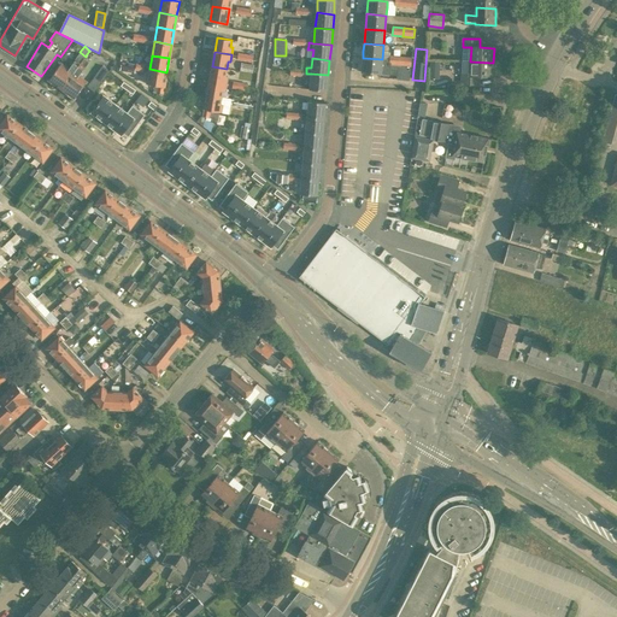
[(382,59),(363,58),(362,72),(388,75),(388,68),(389,64),(389,60),(382,59)]
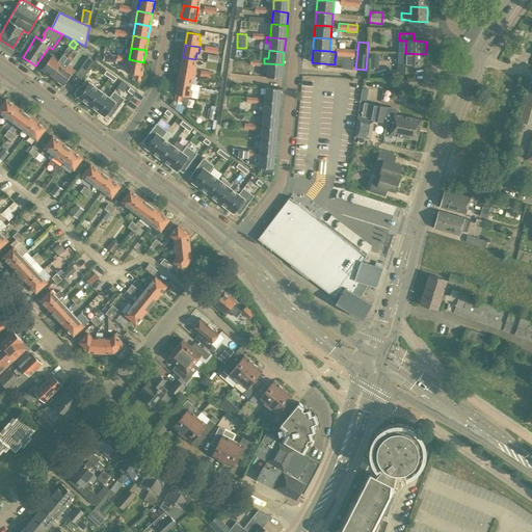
[(63,84),(73,72),(67,67),(76,54),(73,51),(70,56),(54,77),(63,84)]
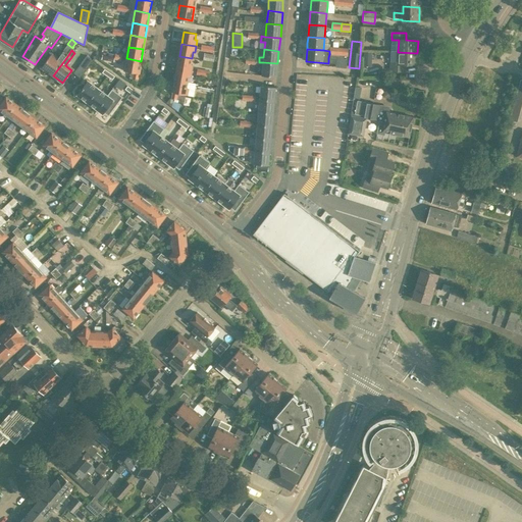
[(51,55),(41,67),(53,75),(68,55),(63,51),(57,60),(51,55)]
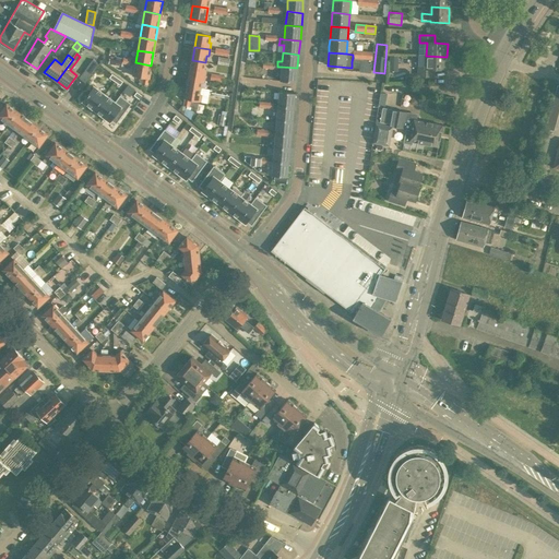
[(447,70),(447,57),(426,56),(425,69),(418,69),(417,76),(433,76),(433,70),(447,70)]
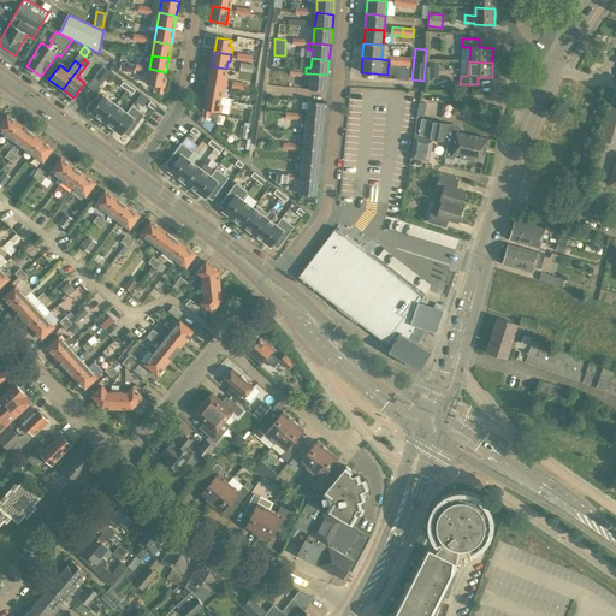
[(94,77),(100,82),(110,70),(102,65),(94,77)]
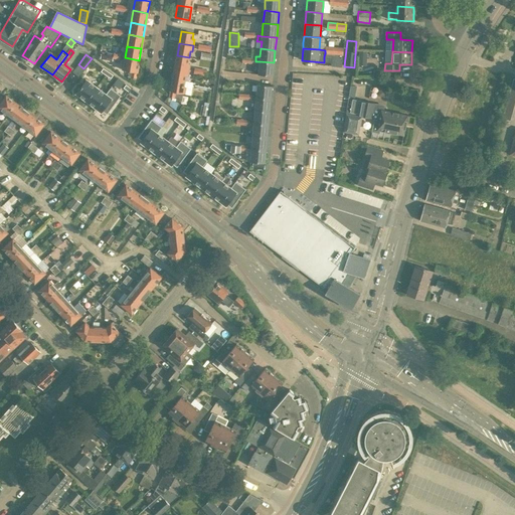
[(334,54),(332,54),(331,66),(341,67),(343,55),(334,54)]
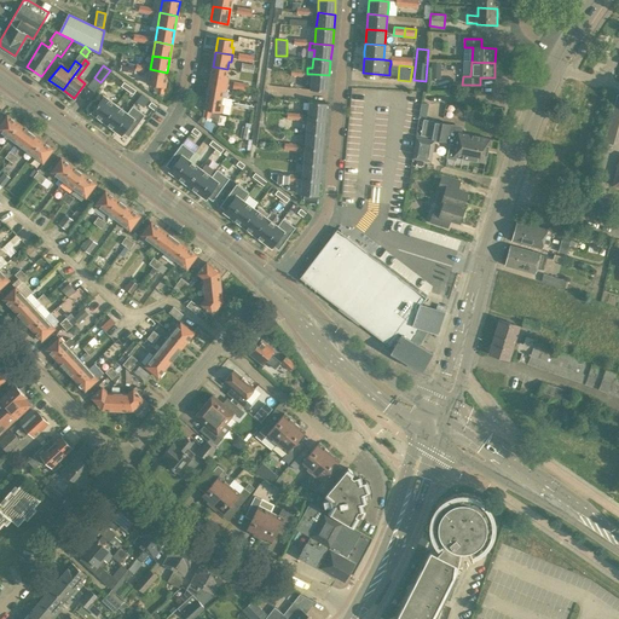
[(227,69),(213,67),(209,80),(227,84),(229,76),(226,76),(227,69)]
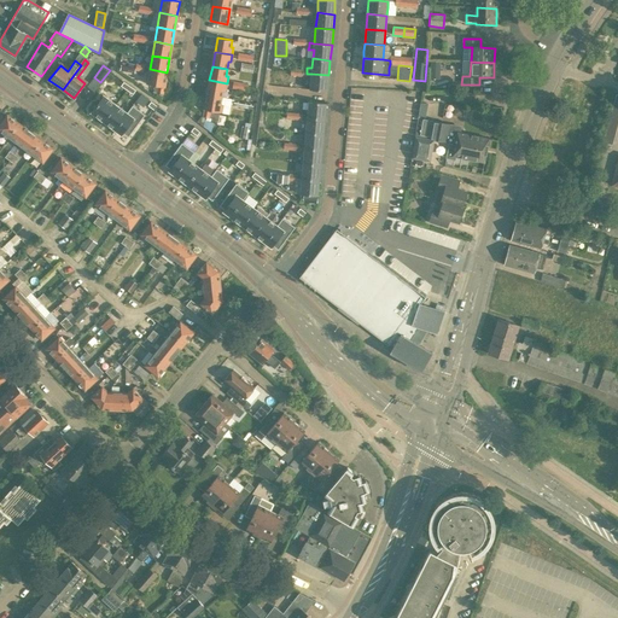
[(157,93),(163,94),(167,73),(150,69),(147,83),(158,86),(157,93)]
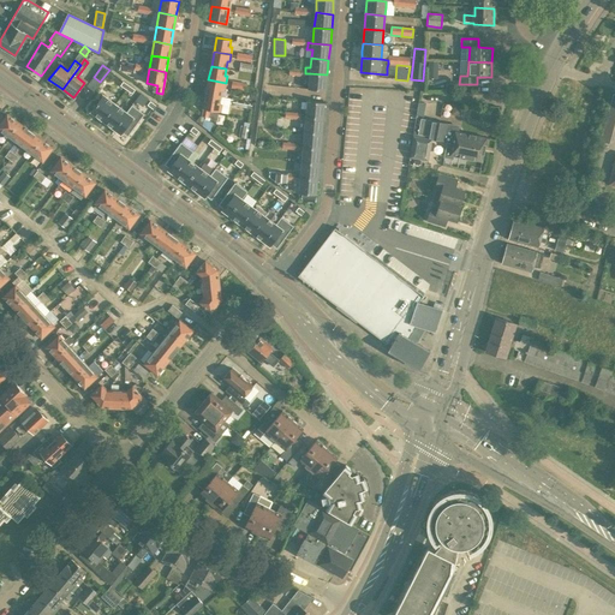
[(326,91),(327,75),(310,73),(309,89),(326,91)]
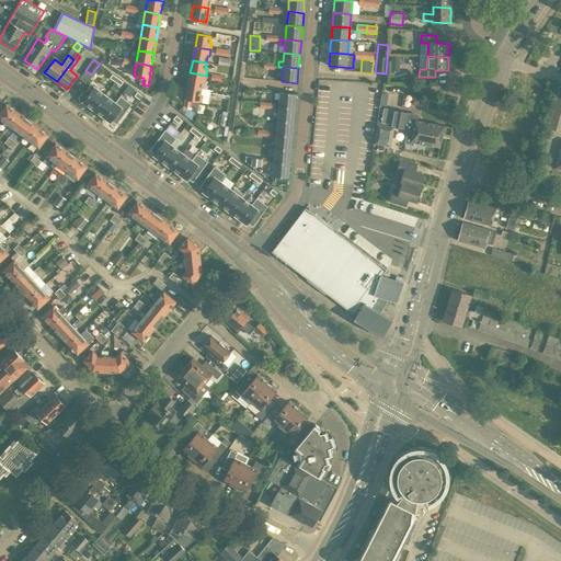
[(206,76),(190,72),(187,86),(205,89),(206,82),(205,82),(206,76)]
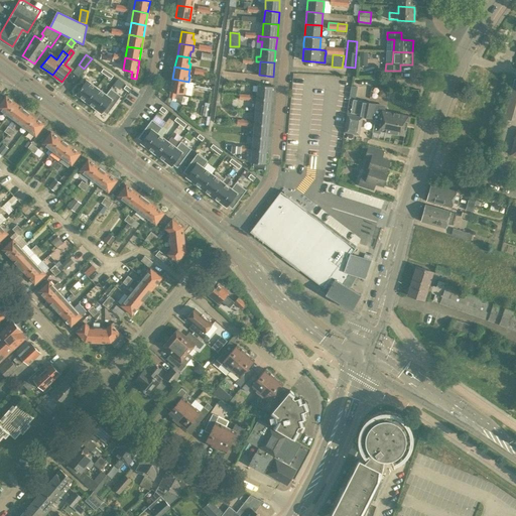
[(83,72),(77,68),(72,73),(78,78),(83,72)]
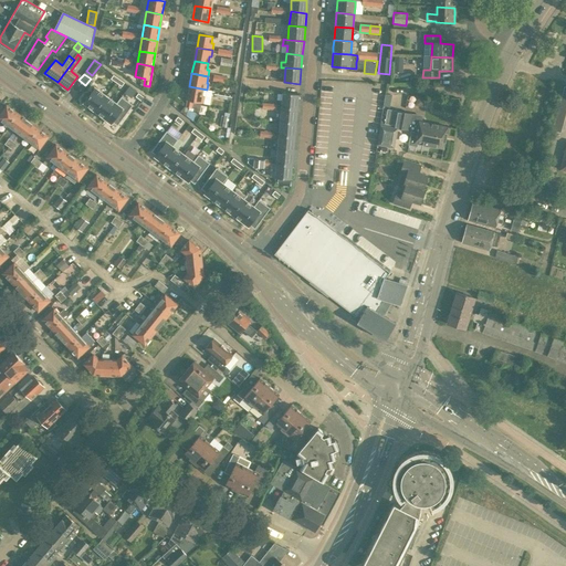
[(191,108),(194,102),(209,104),(211,91),(207,91),(207,90),(189,86),(186,107),(191,108)]
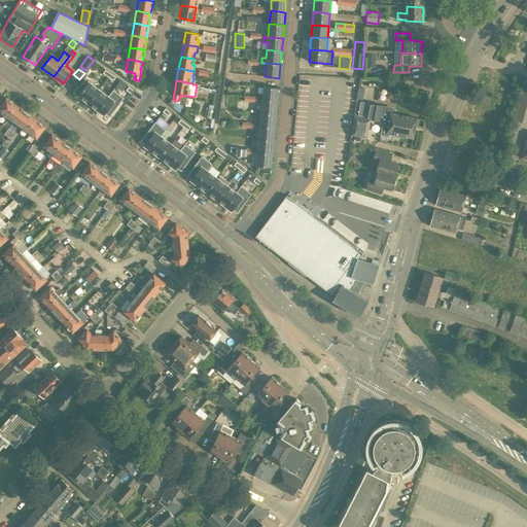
[(77,97),(88,104),(99,90),(89,81),(77,97)]
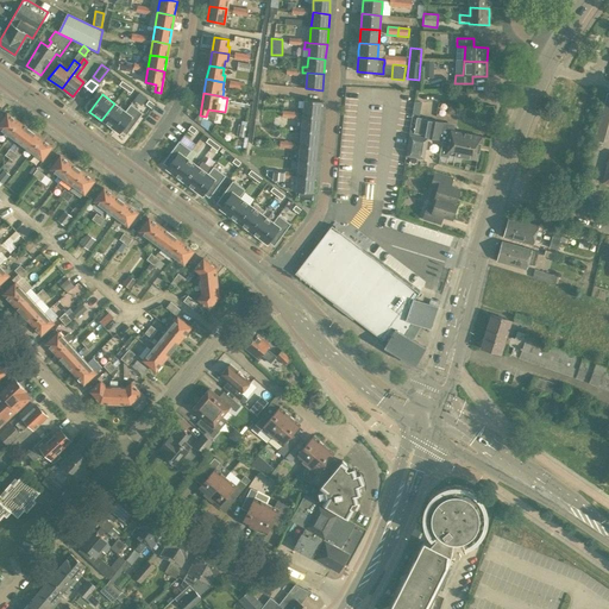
[(608,123),(608,94),(596,140),(602,143),(603,143),(608,123)]
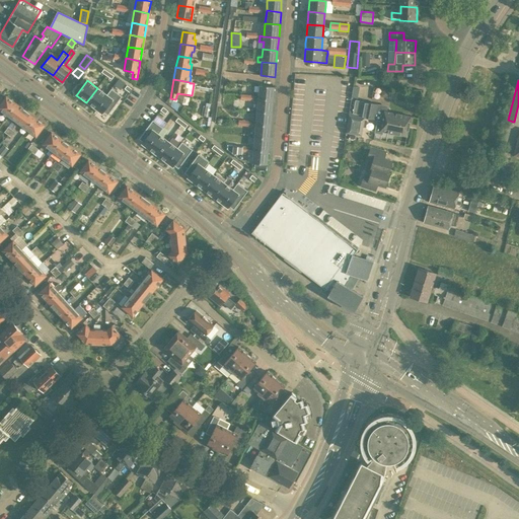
[(213,87),(201,85),(197,84),(196,89),(212,92),(213,87)]
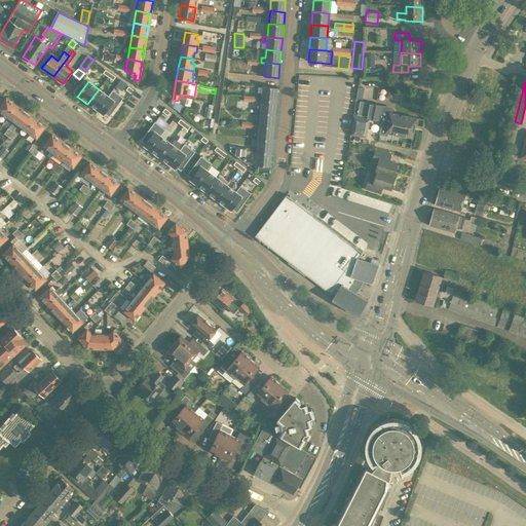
[(263,86),(262,100),(276,101),(277,88),(263,86)]
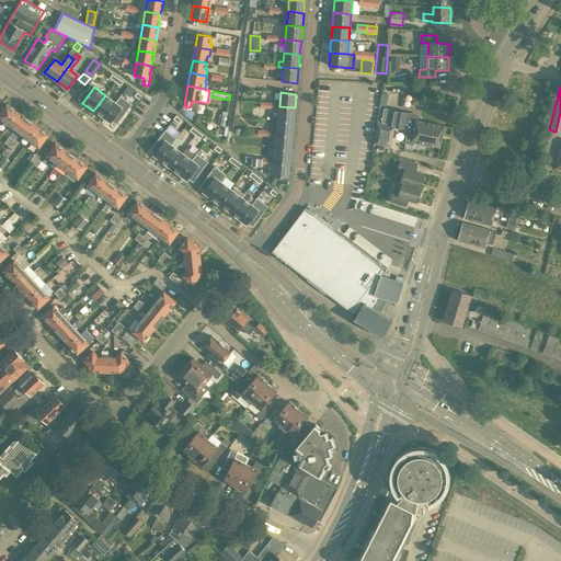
[(404,94),(404,100),(412,100),(412,105),(420,105),(421,94),(404,94)]
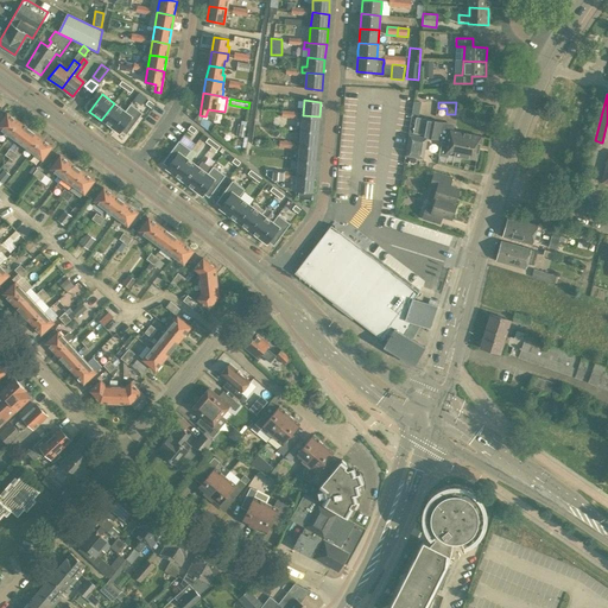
[(114,103),(101,120),(113,128),(125,112),(114,103)]
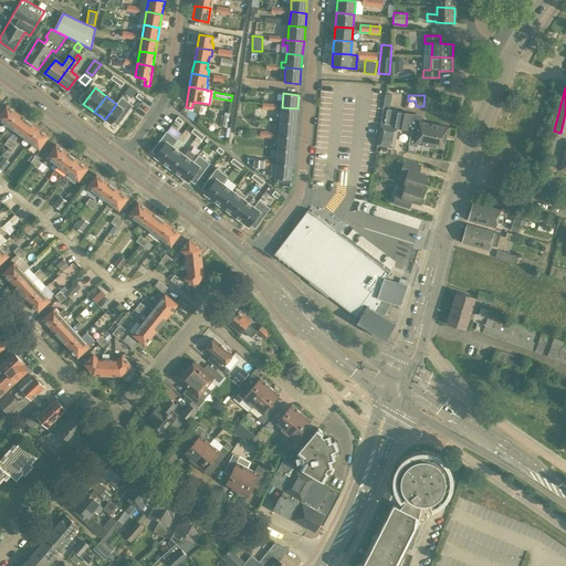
[(122,97),(116,104),(105,119),(111,125),(113,123),(117,126),(133,105),(122,97)]
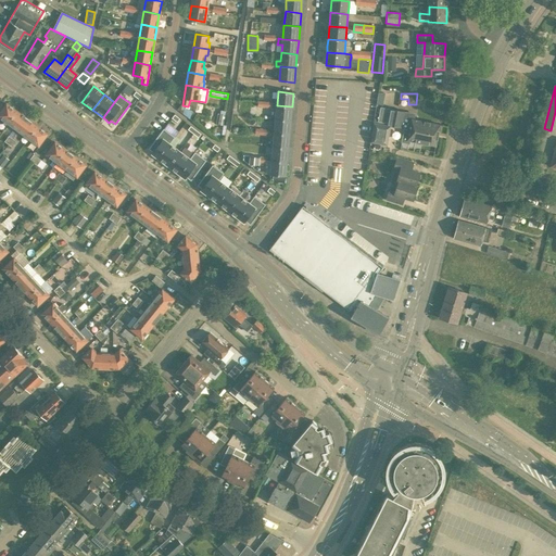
[(0,118),(8,124),(16,111),(7,103),(4,106),(0,112),(0,118)]
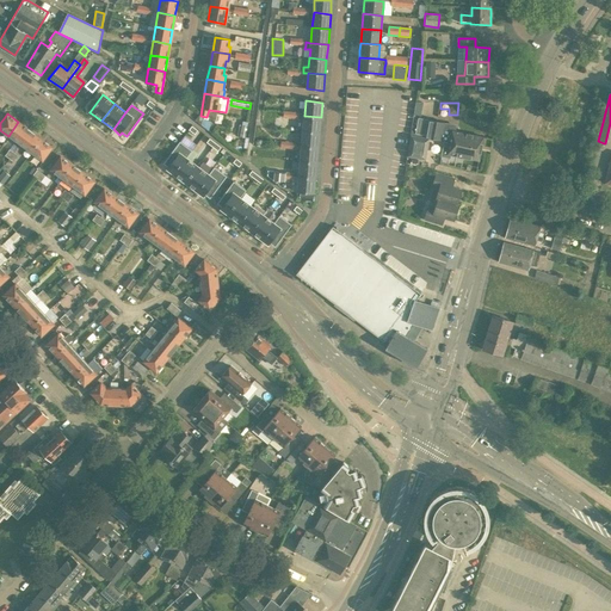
[(321,117),(304,116),(302,131),(320,133),(321,117)]
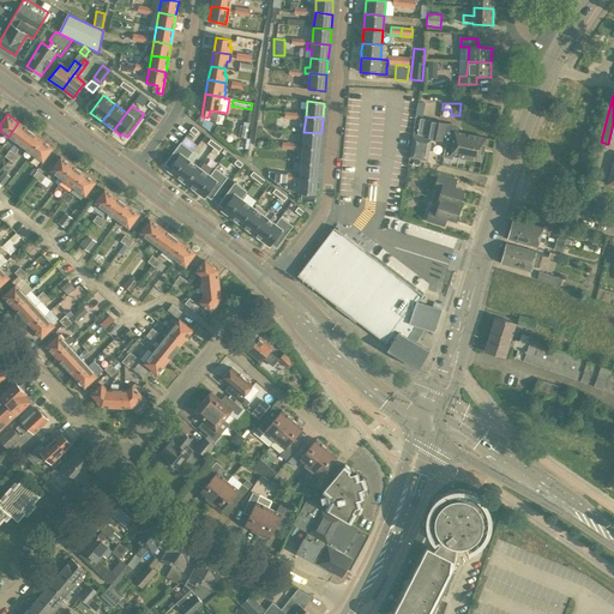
[(427,137),(427,139),(431,139),(441,142),(445,143),(451,144),(485,150),(487,139),(457,133),(458,127),(445,125),(445,124),(420,119),(417,134),(427,137)]
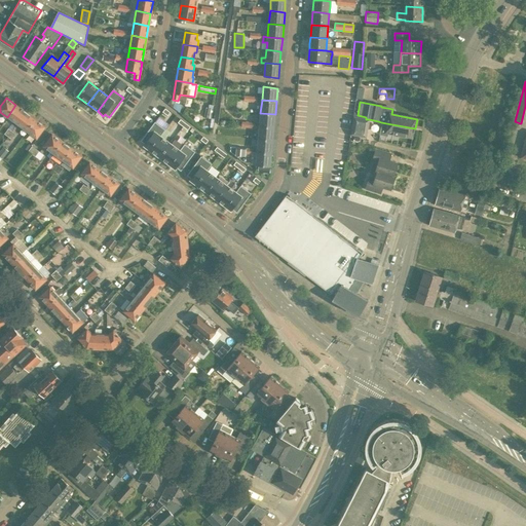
[(7,117),(16,124),(26,112),(15,105),(7,117)]
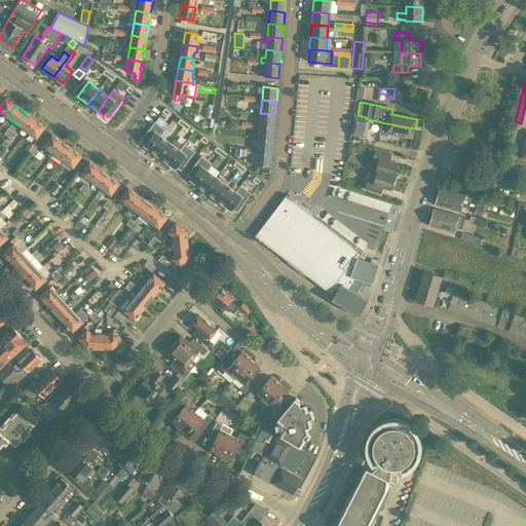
[(35,119),(26,112),(16,124),(27,132),(35,119)]
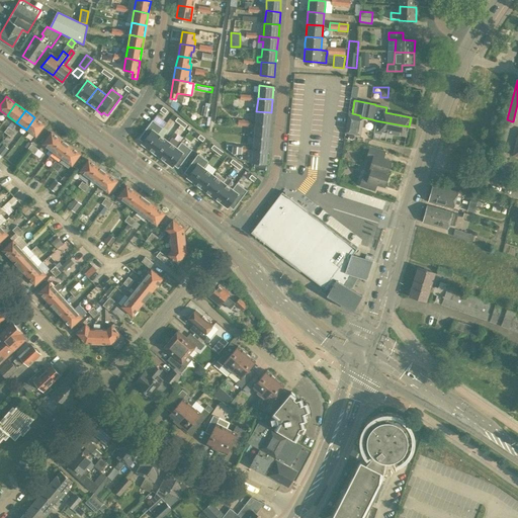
[(271,112),(256,111),(256,112),(249,111),(249,120),(251,121),(251,123),(255,123),(270,125),(271,112)]
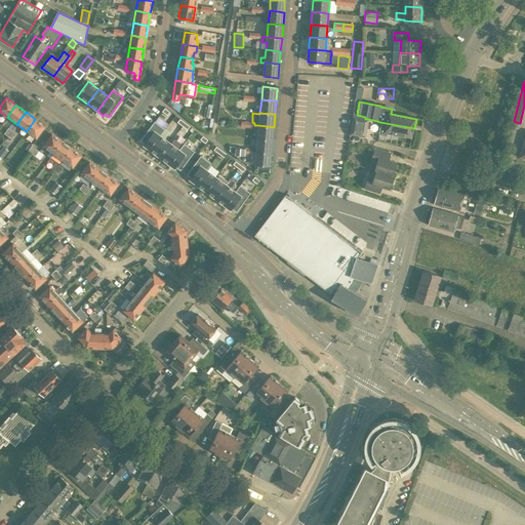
[(364,137),(368,119),(365,119),(354,116),(350,135),(364,137)]
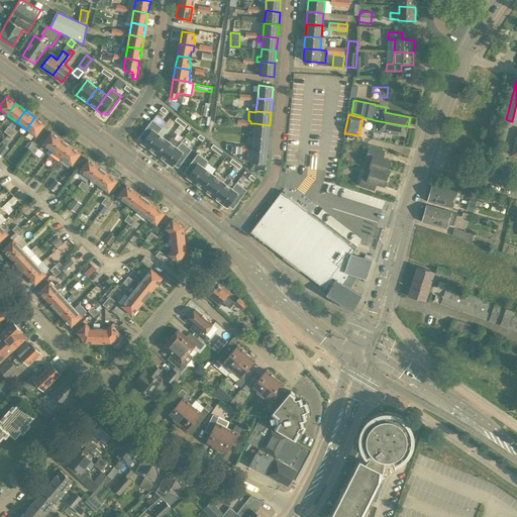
[(44,124),(34,117),(26,129),(35,136),(44,124)]
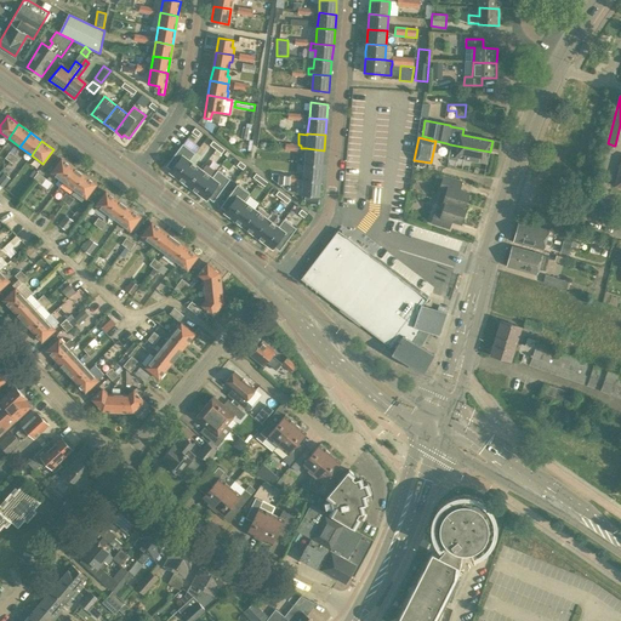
[(169,172),(176,178),(189,160),(195,153),(182,143),(174,155),(165,166),(171,170),(169,172)]
